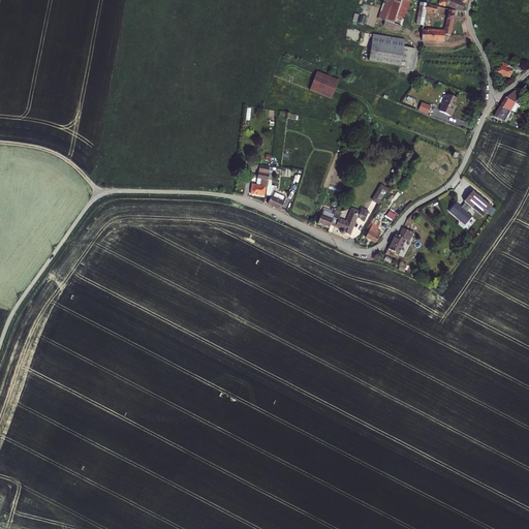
[(383,3),(377,20),(384,22),(392,0),(385,0),(384,4),(383,3)]
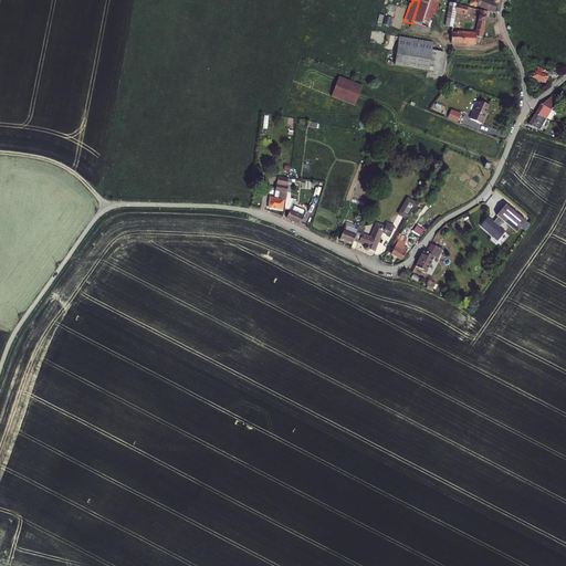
[(419,0),(411,23),(410,29),(428,33),(439,2),(432,0),(419,0)]
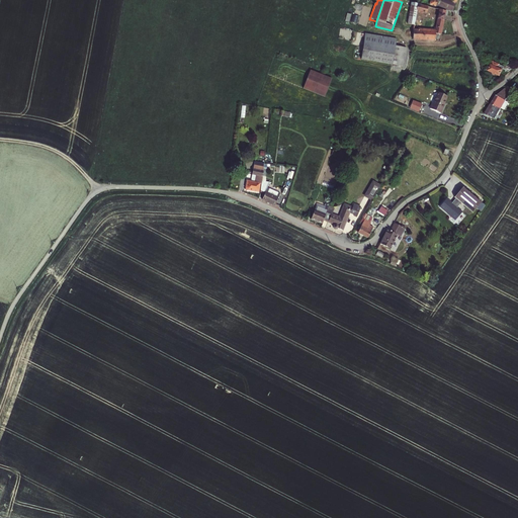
[(430,0),(429,5),(435,7),(436,6),(453,12),(456,0),(451,0),(451,2),(445,0),(430,0)]
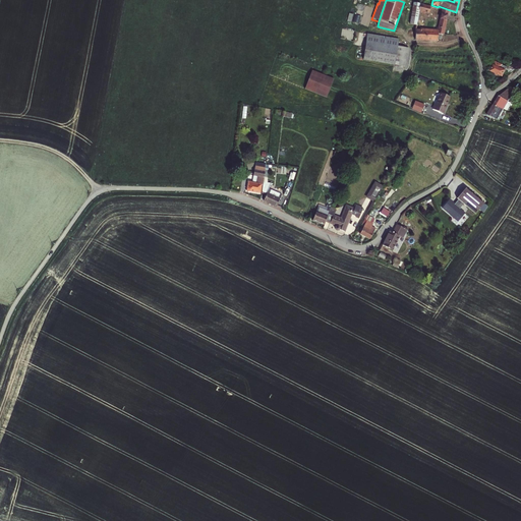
[(413,3),(409,24),(417,26),(419,13),(428,15),(430,7),(413,3)]
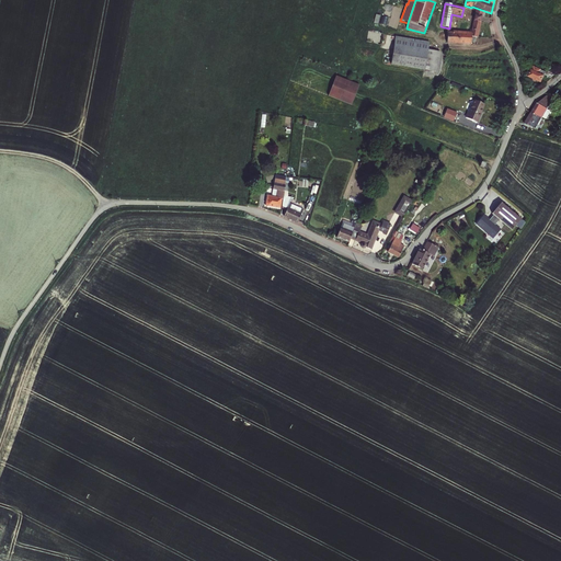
[(447,33),(447,44),(471,45),(472,37),(478,38),(483,12),(476,11),(470,33),(454,31),(454,33),(447,33)]
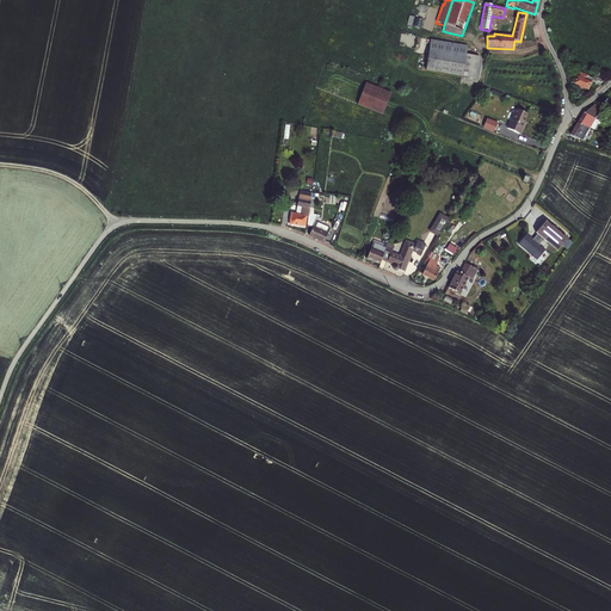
[(401,45),(415,47),(417,35),(402,34),(401,45)]
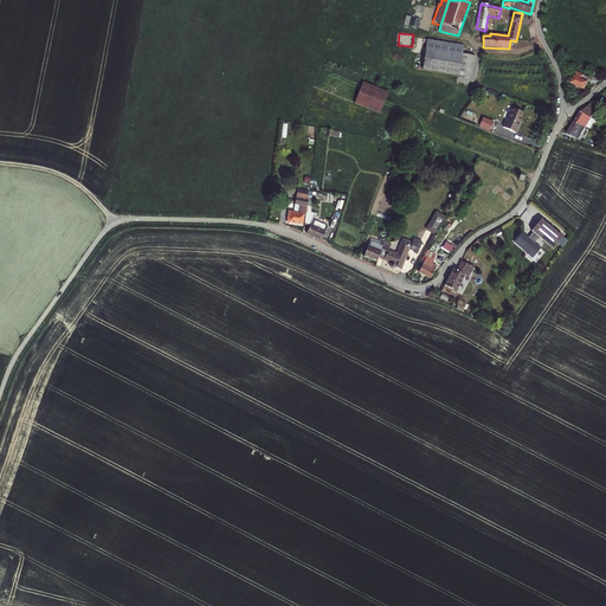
[(464,46),(427,40),(423,71),(472,78),(475,56),(463,53),(464,46)]
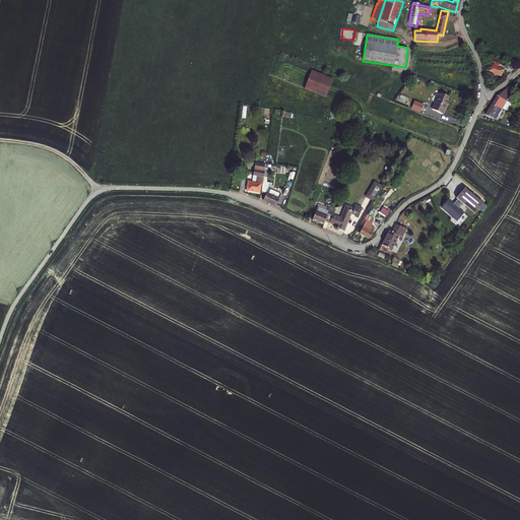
[(494,61),(490,71),(502,76),(505,70),(500,67),(502,64),(494,61)]
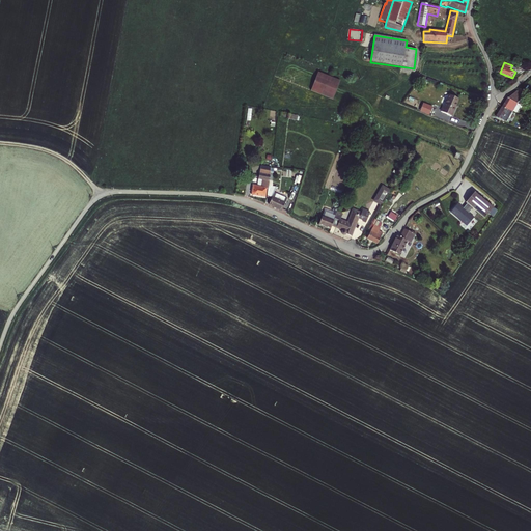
[(340,80),(317,72),(311,90),(333,99),(340,80)]
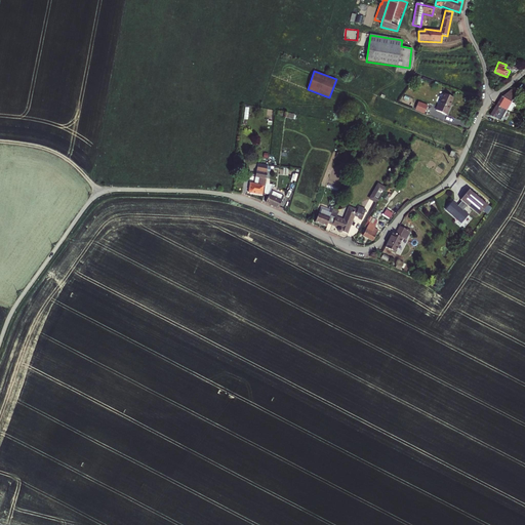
[(502,96),(497,106),(502,109),(508,110),(513,103),(520,90),(515,87),(503,96),(502,96)]
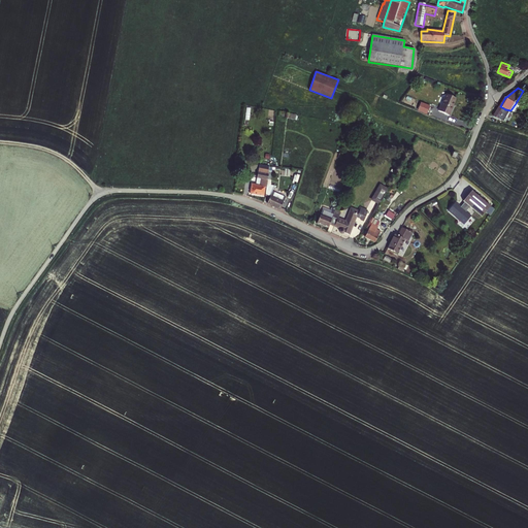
[(454,105),(457,98),(447,93),(444,98),(443,98),(442,101),(443,101),(440,106),(439,105),(437,110),(450,116),(454,105)]
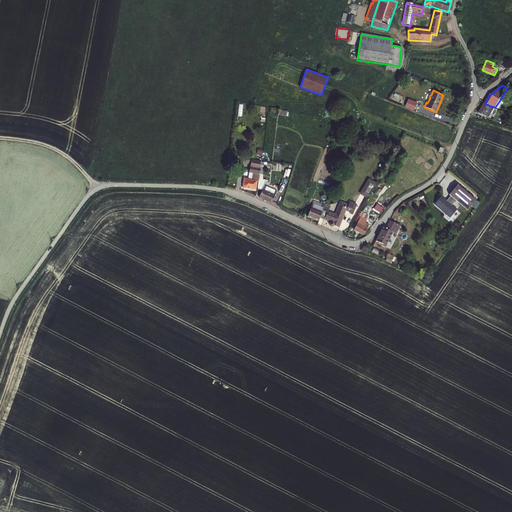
[(408,99),(405,107),(414,110),(417,102),(408,99)]
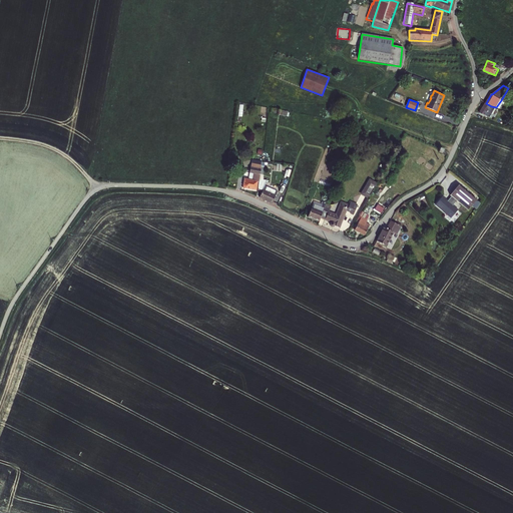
[(486,103),(479,113),(485,116),(491,106),(486,103)]
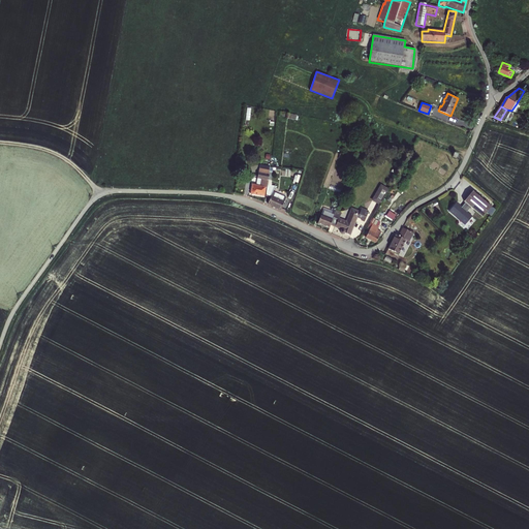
[(505,122),(511,111),(506,110),(500,120),(505,122)]
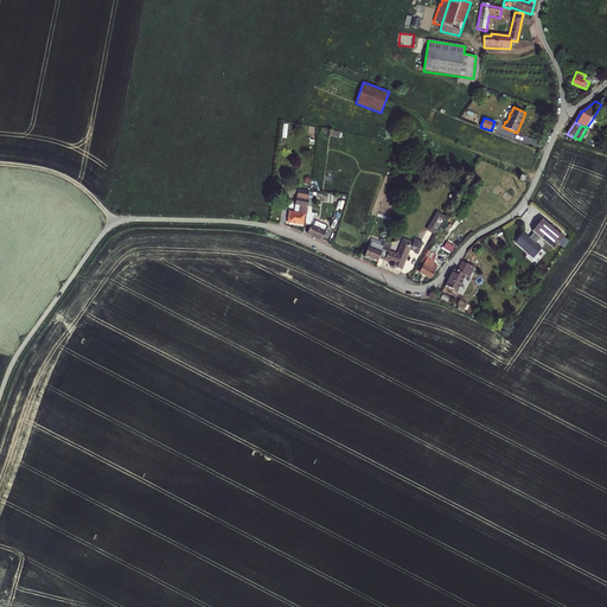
[(288,221),(289,223),(304,225),(305,215),(307,215),(310,192),(310,191),(299,189),(295,205),(300,205),(298,212),(294,211),(289,210),(288,221)]
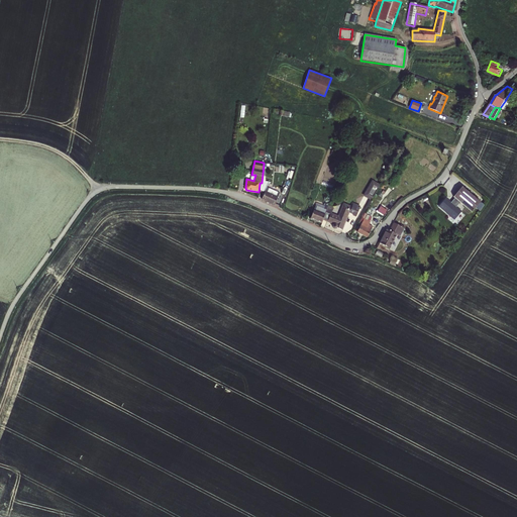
[(260,192),(265,193),(267,187),(270,182),(265,181),(267,164),(264,164),(262,183),(260,192)]
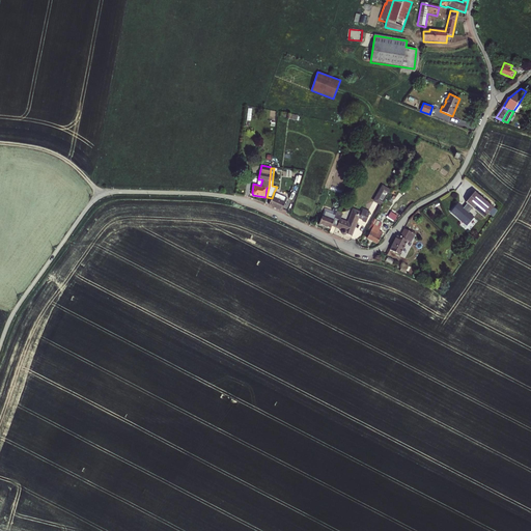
[(382,187),(373,202),(381,205),(385,199),(389,191),(382,187)]
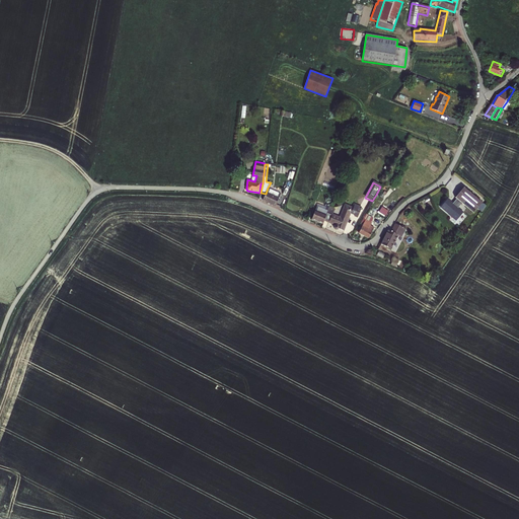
[(464,187),(455,198),(456,199),(462,203),(473,213),(477,208),(483,203),(483,202),(464,187)]
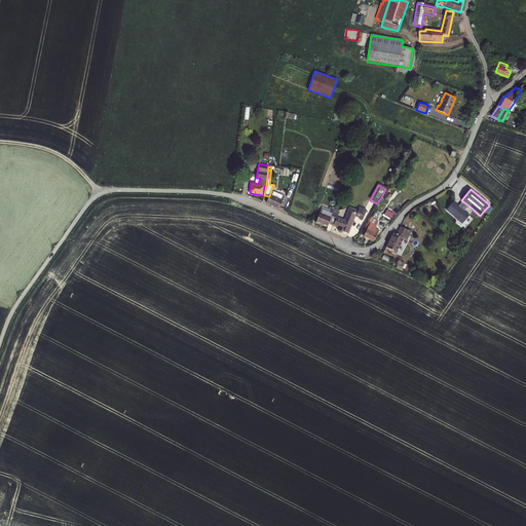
[(285,196),(271,190),(269,196),(266,203),(278,210),(285,196)]
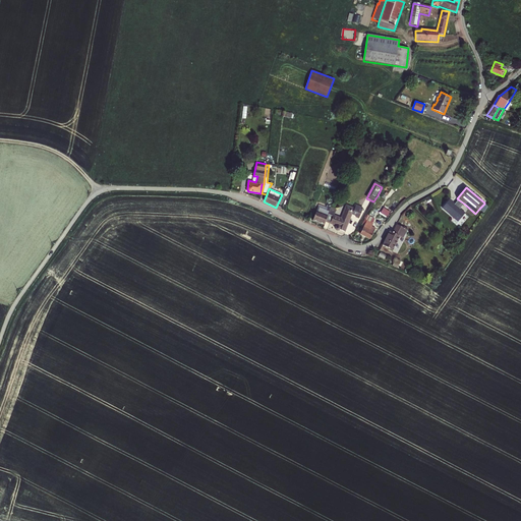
[(464,204),(458,199),(455,204),(450,198),(442,208),(458,222),(465,213),(460,208),(464,204)]
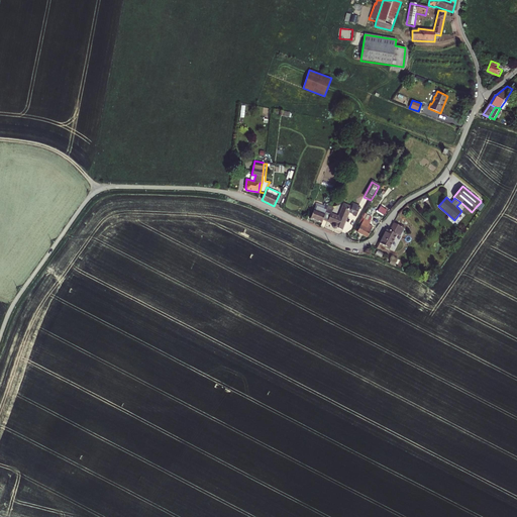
[(481,202),(476,207),(480,211),(485,205),(481,202)]
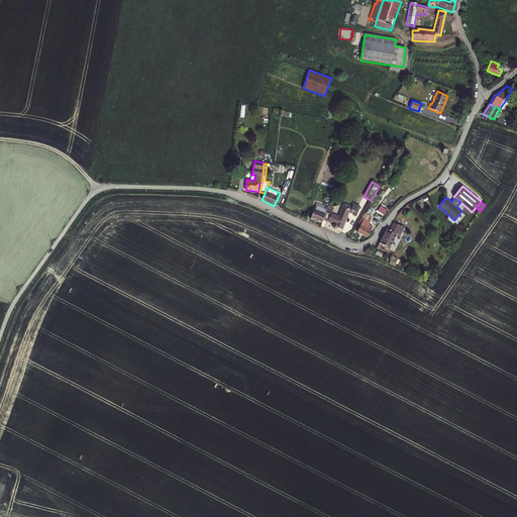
[(316,203),(310,218),(321,223),(323,220),(328,205),(325,204),(324,206),(323,206),(316,203)]
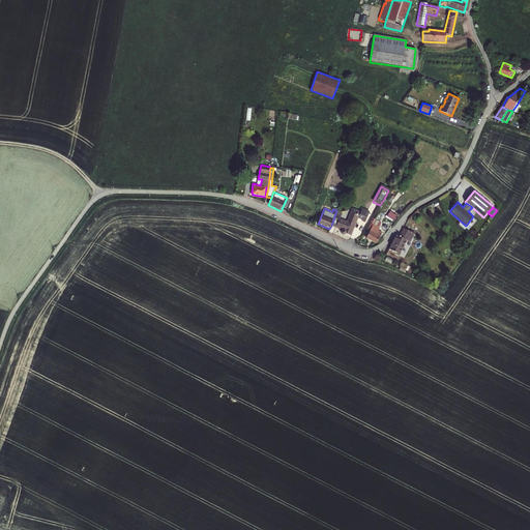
[(336,210),(331,226),(341,230),(340,232),(341,234),(343,235),(345,234),(346,233),(351,236),(358,218),(361,219),(361,221),(365,223),(370,211),(362,208),(360,211),(352,208),(347,221),(340,218),(342,212),(336,210)]
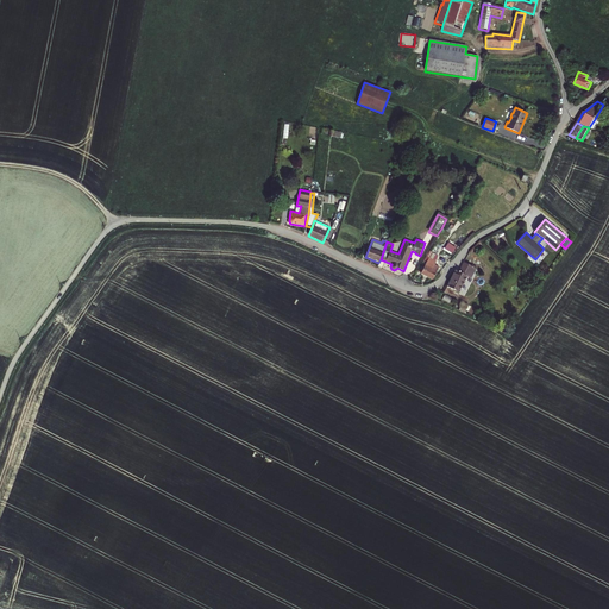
[(444,249),(452,253),(456,248),(449,242),(444,249)]
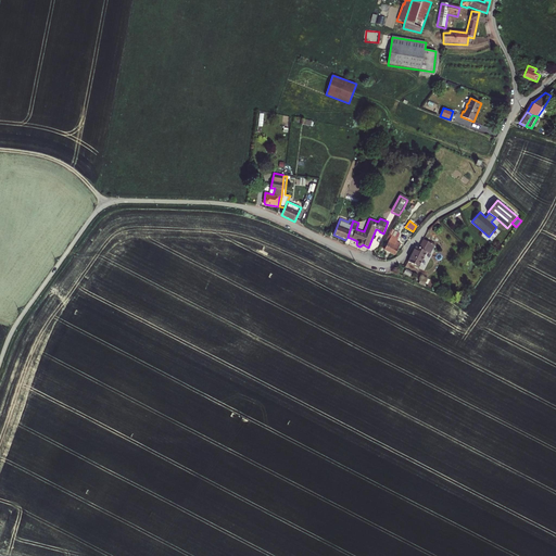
[(382,245),(389,248),(392,239),(387,237),(382,245)]
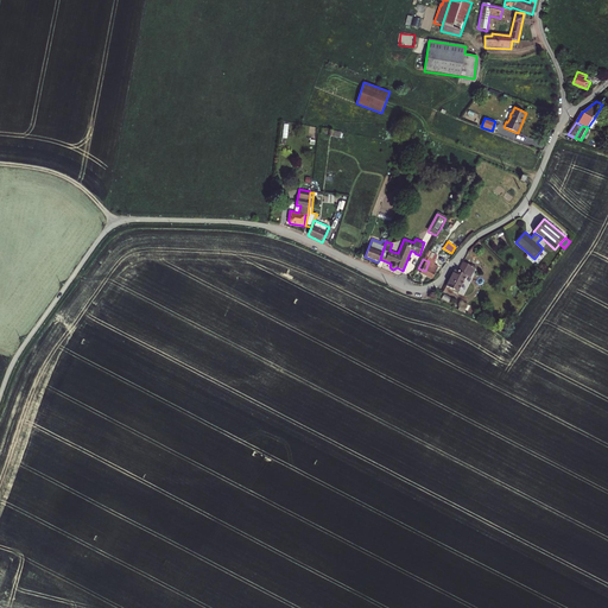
[(425,271),(423,274),(434,278),(439,267),(429,261),(425,271)]
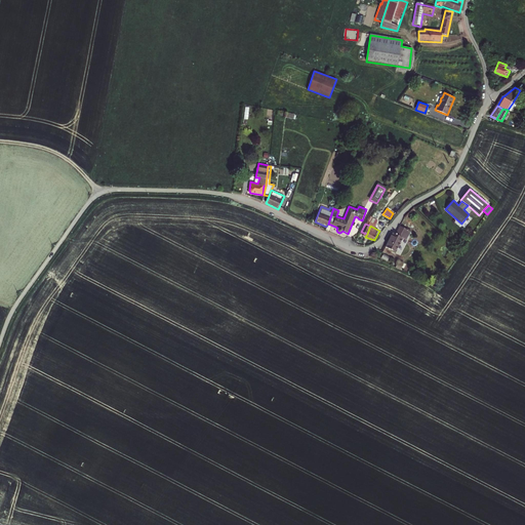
[(397,231),(390,246),(400,251),(407,237),(410,238),(412,234),(409,232),(410,229),(403,226),(399,232),(397,231)]
